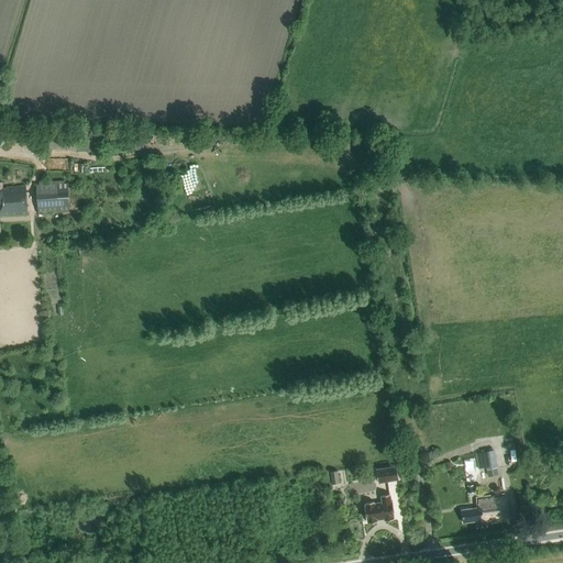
[(121,134),(120,150),(131,150),(131,134),(121,134)]
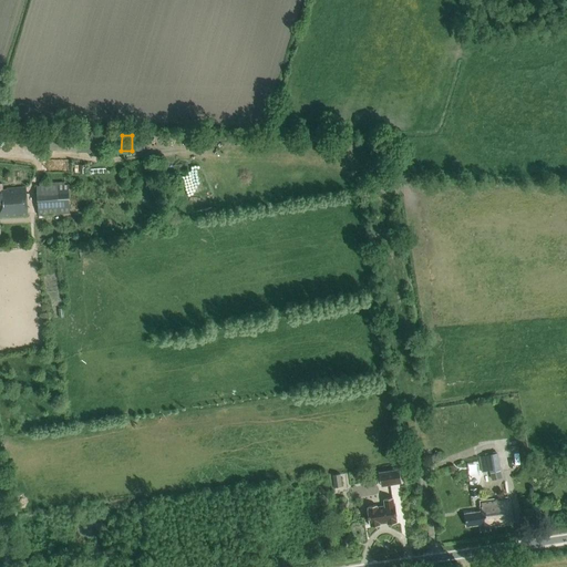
[(39,186),(37,186),(37,197),(38,209),(38,215),(59,214),(70,214),(68,185),(64,185),(64,182),(39,183),(39,186)]
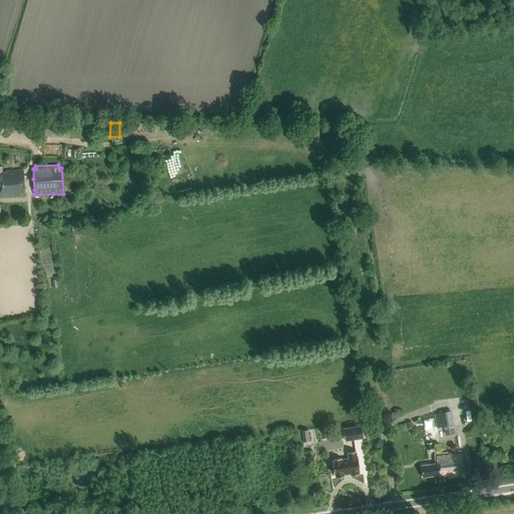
[(0,196),(24,195),(22,170),(5,171),(5,172),(1,173),(1,167),(0,167),(0,196)]
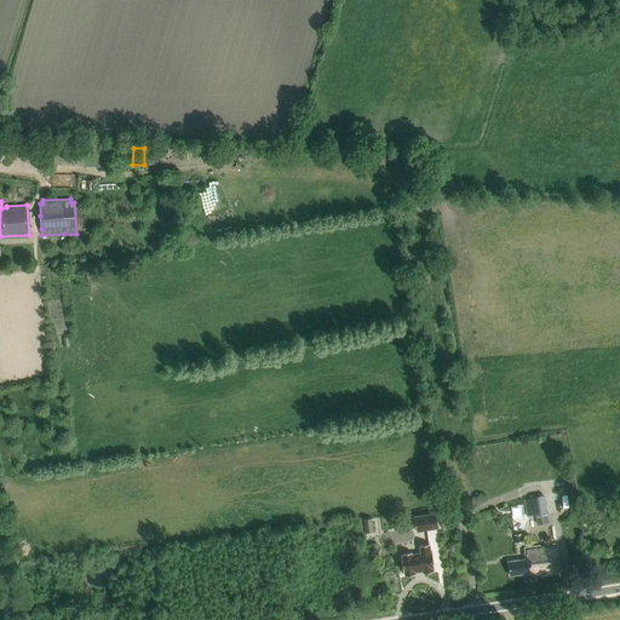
[(527,515),(546,511),(544,495),(524,499),(527,515)]
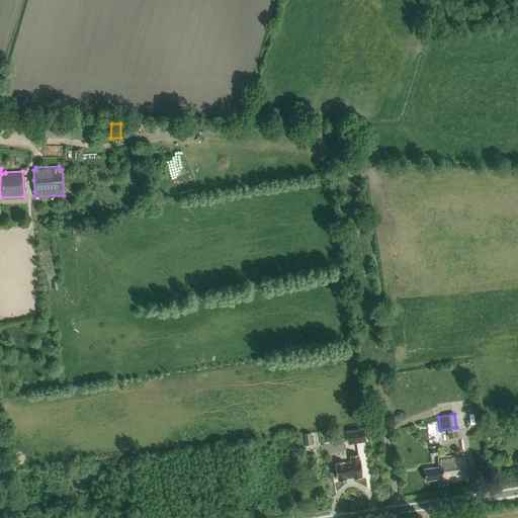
[(365,442),(364,429),(345,432),(347,445),(365,442)]
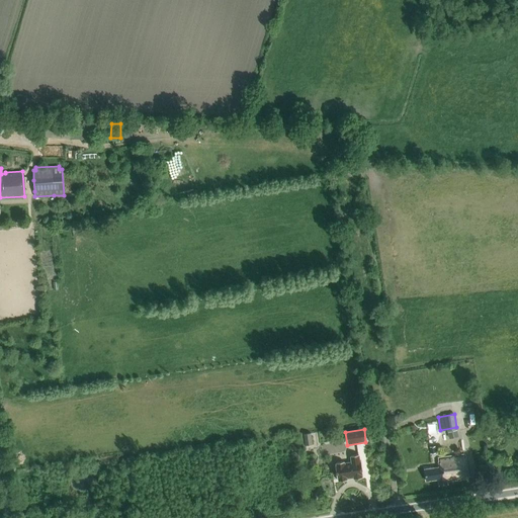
[(311,433),(303,434),(304,446),(313,445),(311,433)]
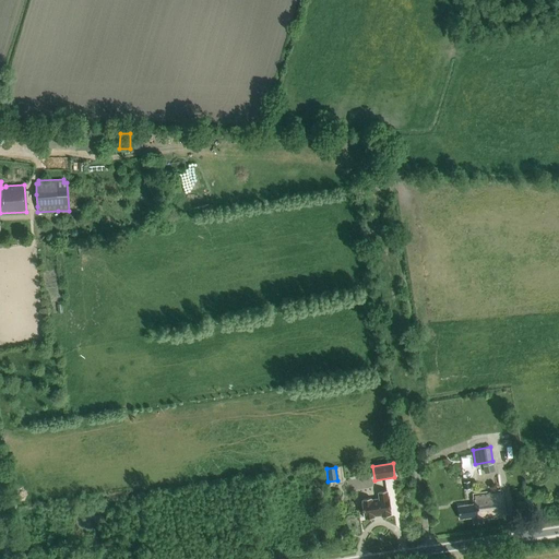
[(390,514),(392,513),(389,497),(388,498),(387,490),(378,491),(379,499),(371,500),(370,498),(361,499),(363,501),(360,501),(364,518),(365,518),(365,520),(373,519),(373,516),(381,515),(381,518),(391,515),(390,514)]
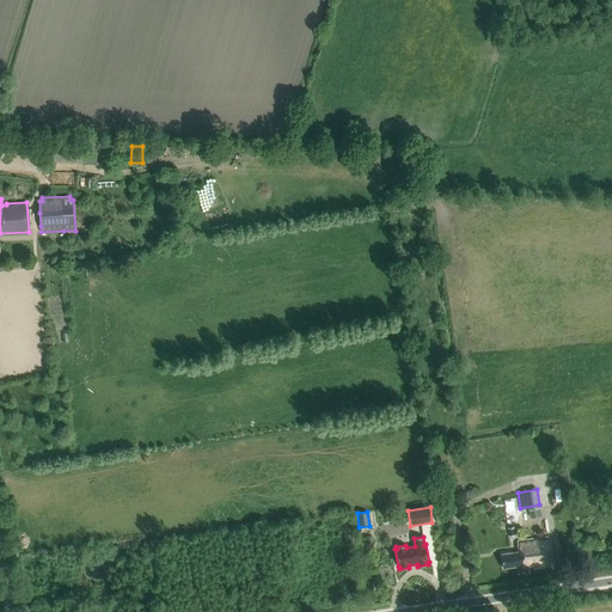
[(520,552),(502,555),(503,569),(518,567),(519,574),(527,573),(527,570),(554,567),(550,538),(537,539),(537,542),(534,543),(534,540),(519,543),(520,552)]
